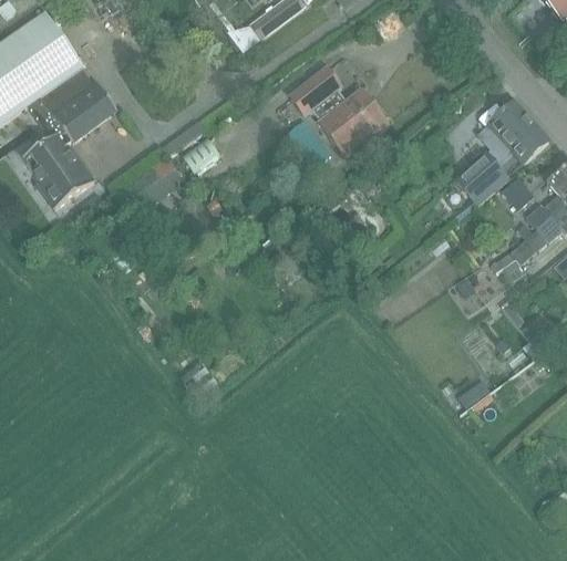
[(542,0),(562,21),(566,16),(566,0),(542,0)]
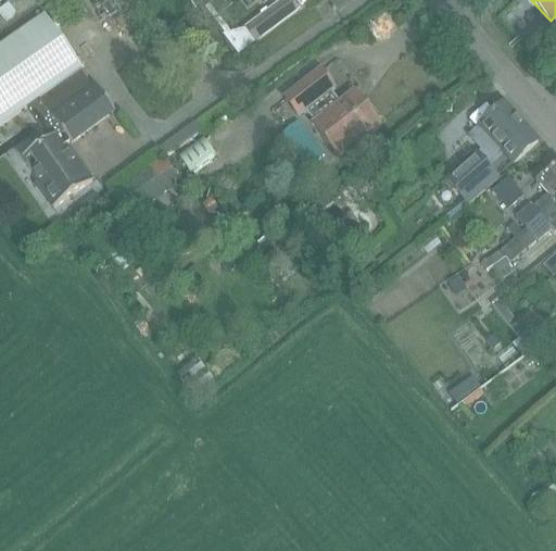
[(247,24),(256,37),(287,14),(277,1),(247,24)]
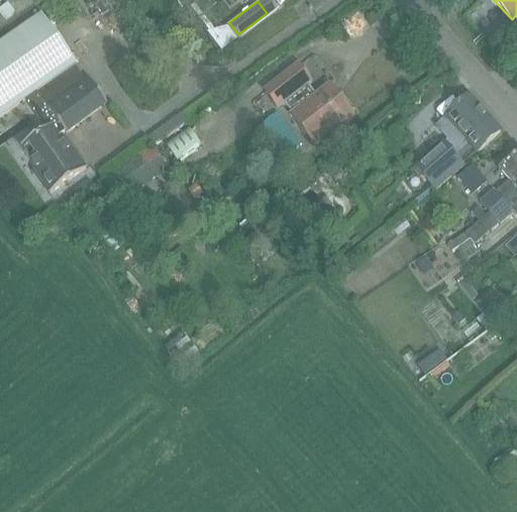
[(0,10),(0,24),(12,17),(6,7),(0,10)]
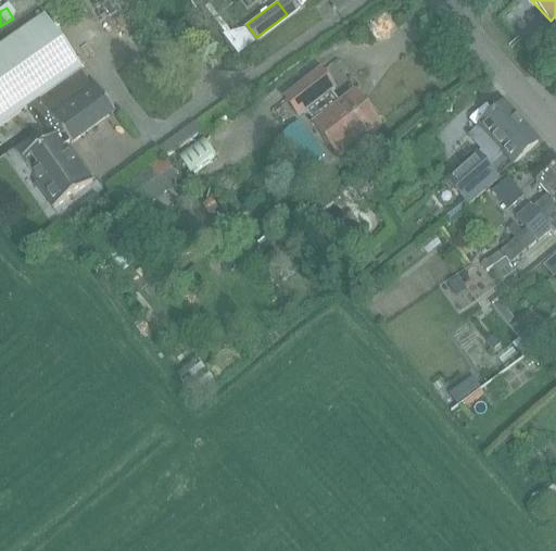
[(0,42),(0,122),(80,66),(43,13),(0,42)]
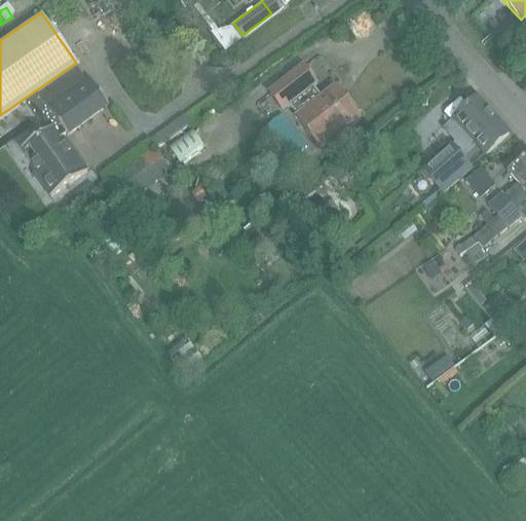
[(337,95),(332,88),(324,95),(313,82),(316,79),(304,64),(269,89),(283,106),(289,101),(299,114),(297,115),(320,144),(359,114),(355,110),(358,104),(352,97),(346,98),(341,91),(337,95)]
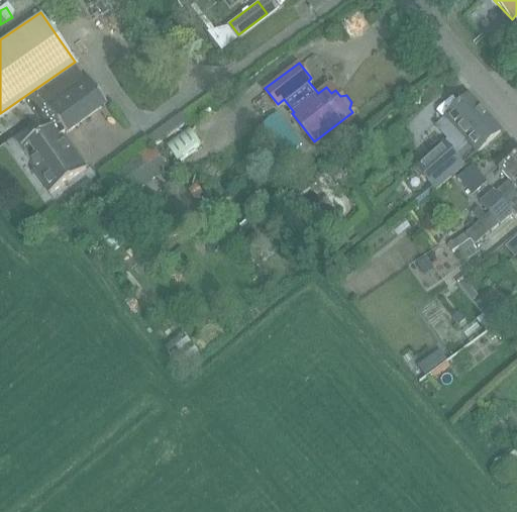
[(21,143),(36,166),(53,188),(48,190),(49,191),(86,166),(65,134),(61,137),(58,132),(65,128),(66,129),(107,100),(89,75),(88,75),(88,76),(47,104),(59,119),(52,124),(50,122),(21,143)]
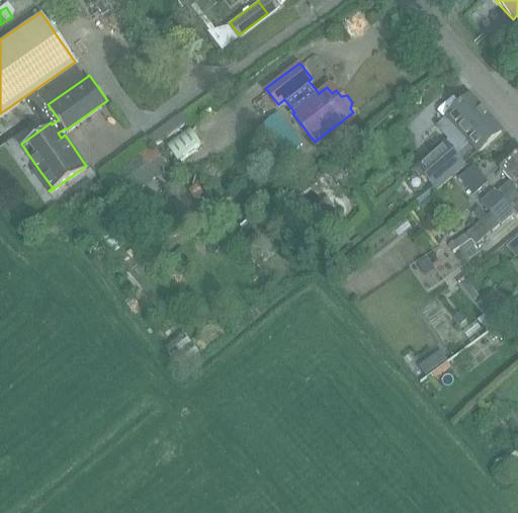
[(447,113),(437,123),(449,137),(445,141),(454,151),(468,138),(479,149),(501,129),(469,92),(446,112),(447,113)]
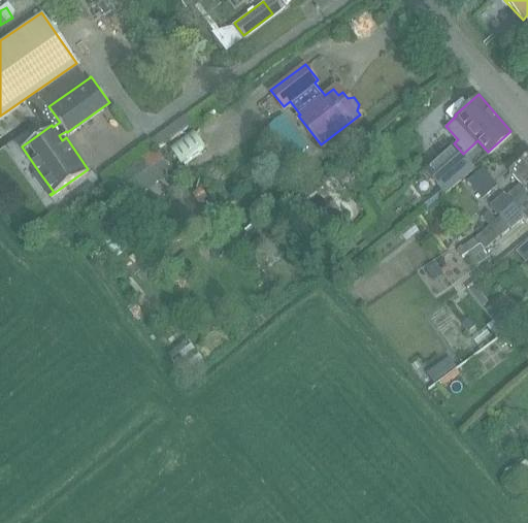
[(207,143),(195,127),(170,144),(182,161),(207,143)]
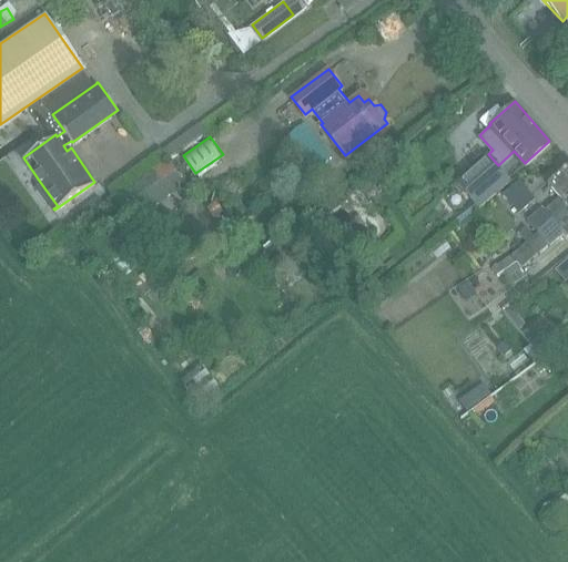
[(487,153),(456,180),(478,205),(509,177),(487,153)]
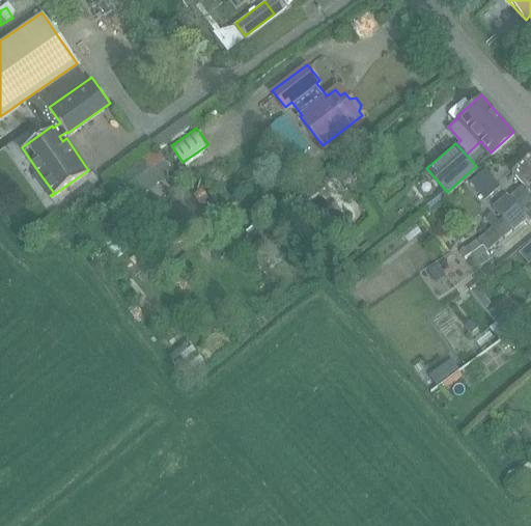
[(109,185),(123,205),(175,168),(161,148),(109,185)]
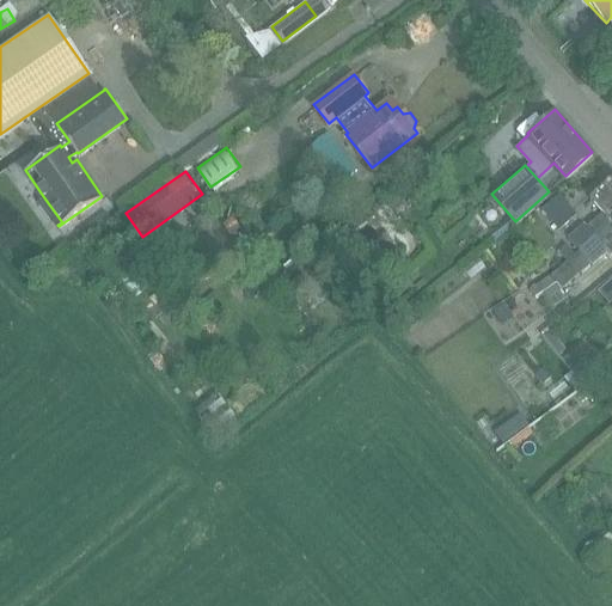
[(570,234),(580,246),(611,216),(611,176),(592,195),(604,209),(588,224),(586,221),(570,234)]
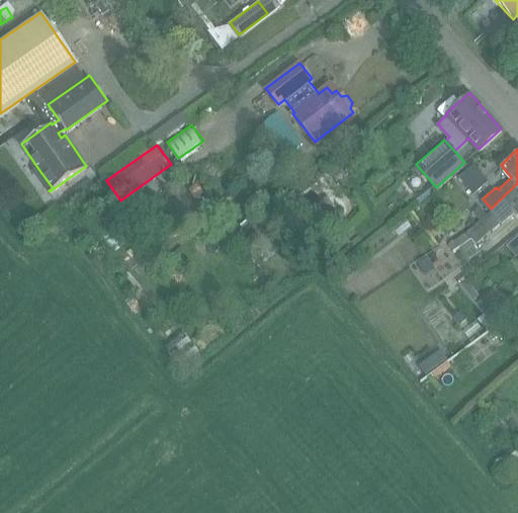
[(489,178),(475,162),(459,174),(475,191),(489,178)]
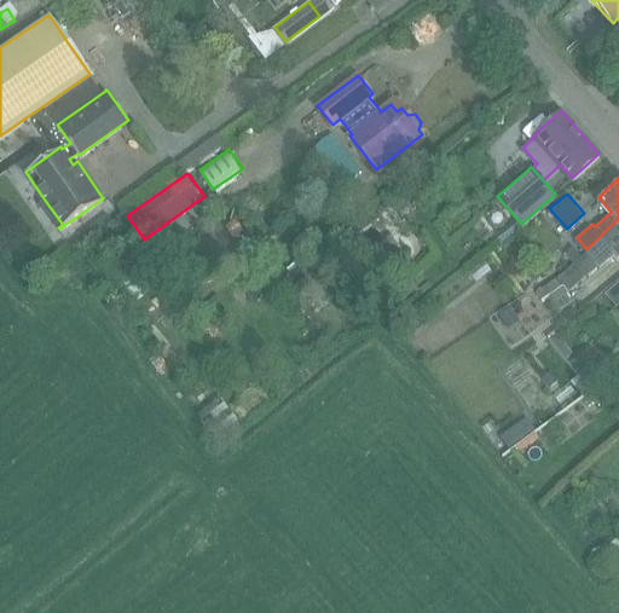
[(618,219),(586,249),(599,262),(614,249),(618,254),(618,253),(618,219)]
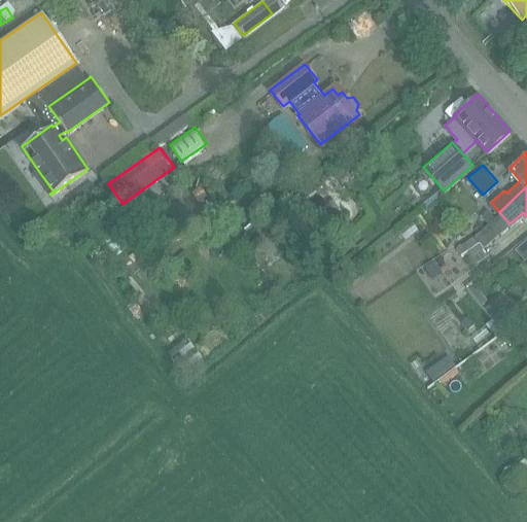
[(473,234),(456,245),(461,252),(480,240),(484,246),(501,231),(491,219),(489,221),(473,234)]
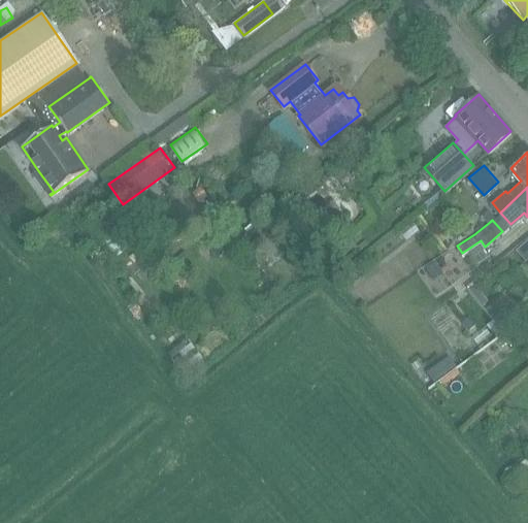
[(485,306),(494,317),(497,315),(501,319),(509,313),(505,308),(513,302),(504,291),(485,306)]
